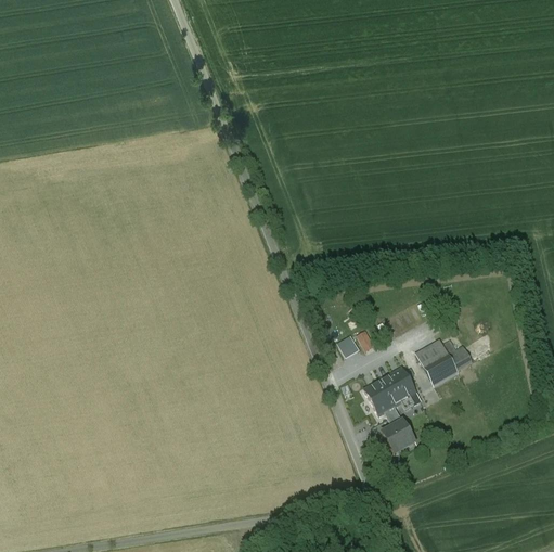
[(350,359),(363,351),(355,335),(340,343),(350,359)]
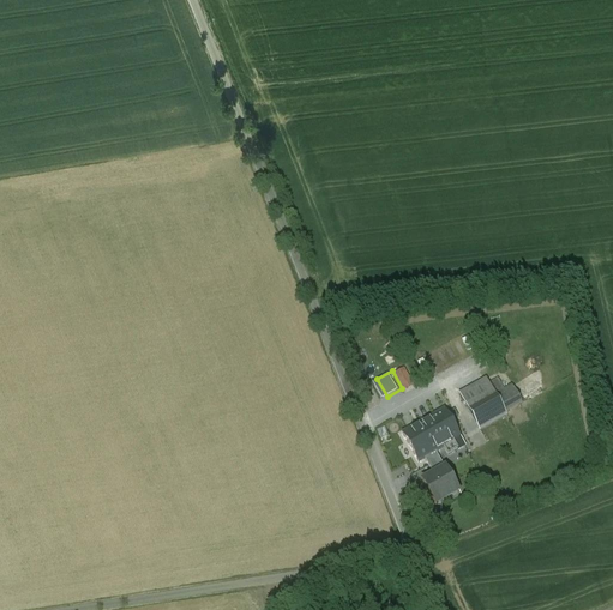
[(496,390),(468,405),(479,426),(506,410),(523,397),(517,390),(502,402),(496,390)]
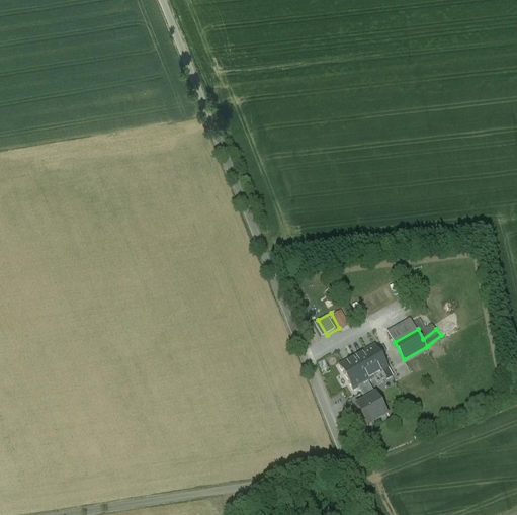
[(374,344),(368,348),(365,342),(354,348),(358,355),(371,378),(389,368),(374,344)]
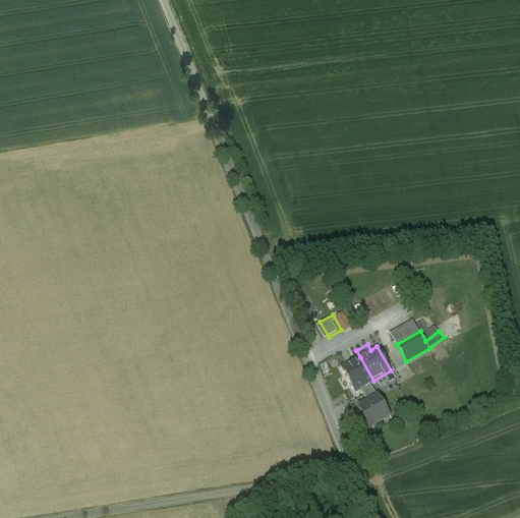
[(360,357),(344,367),(356,390),(361,388),(370,382),(373,381),(360,357)]
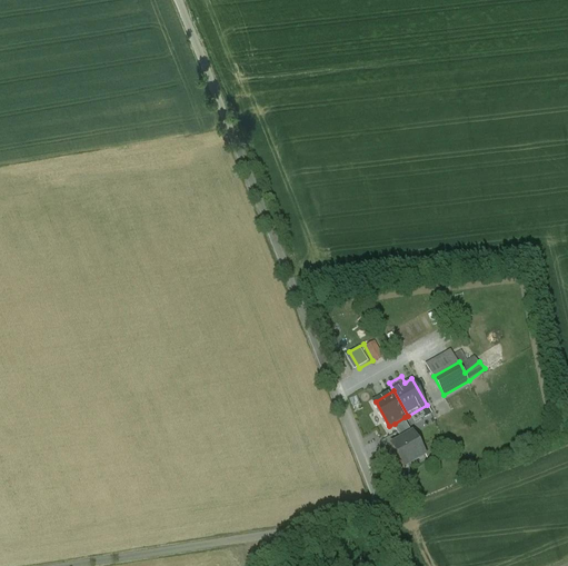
[(434,405),(416,413),(419,419),(437,411),(434,405)]
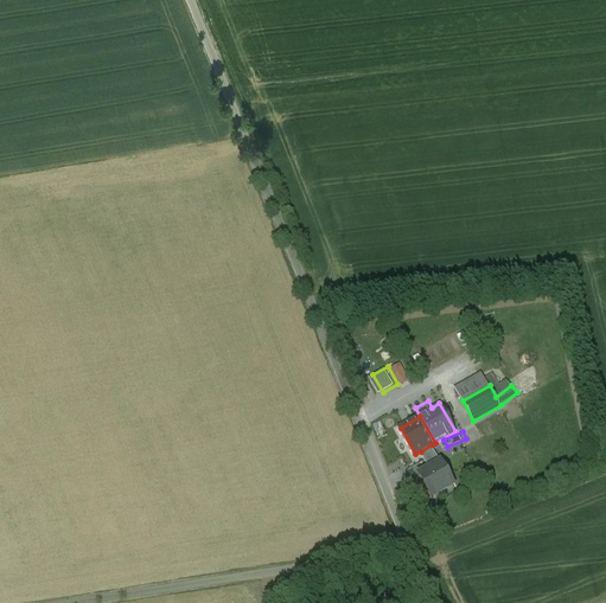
[(432,444),(421,451),(431,468),(420,474),(433,496),(455,485),(441,461),(432,444)]
